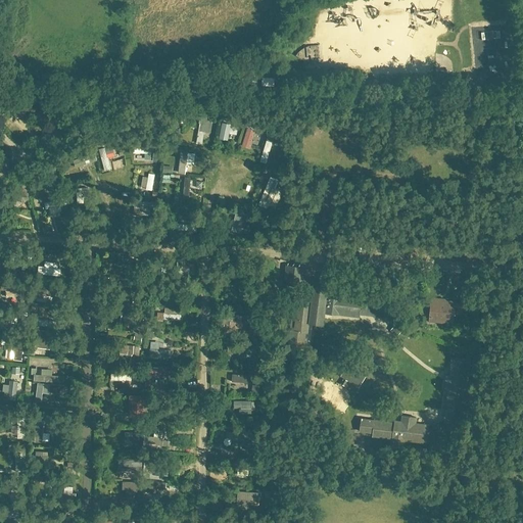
[(285,284),(302,285),(303,266),(286,266),(285,284)]
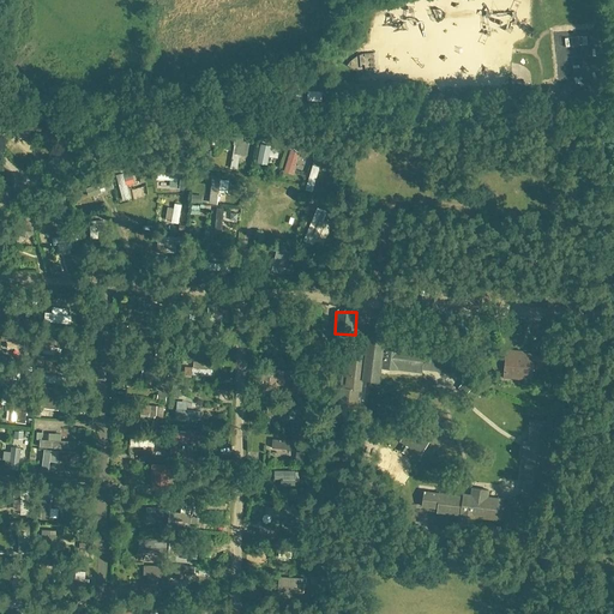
[(377,385),(379,371),(417,377),(419,369),(444,373),(447,351),(417,348),(417,351),(383,347),(385,336),(365,332),(356,381),(377,385)]
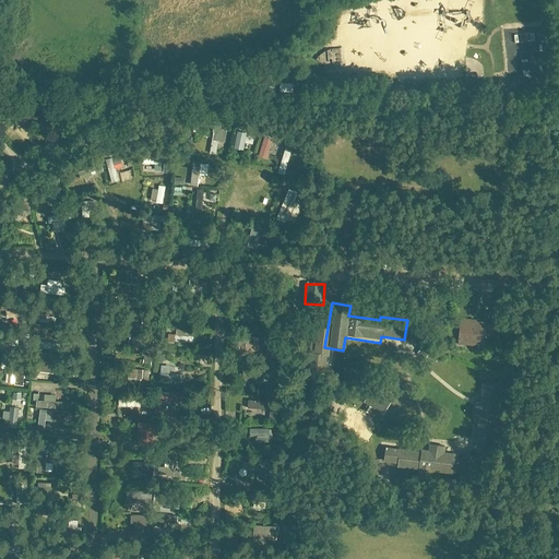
[(488,335),(494,336),(496,314),(486,313),(485,321),(460,318),(456,345),(487,347),(488,335)]
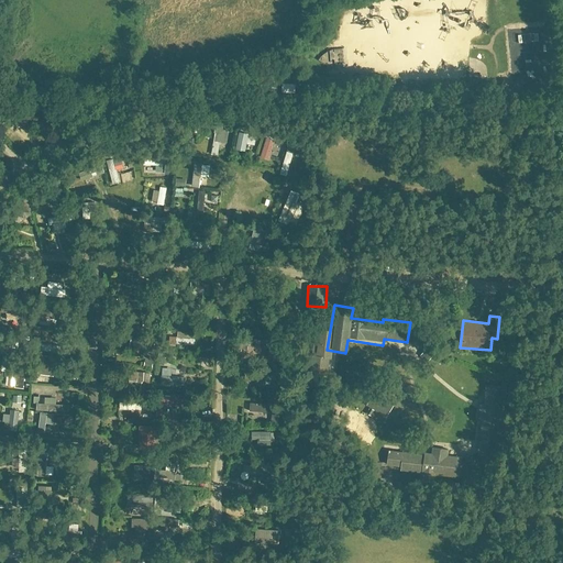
[(499,486),(507,389),(483,387),(481,407),(476,407),(474,423),(479,423),(476,459),(448,456),(449,451),(431,449),(430,454),(389,450),(387,474),(475,482),(474,484),(499,486)]
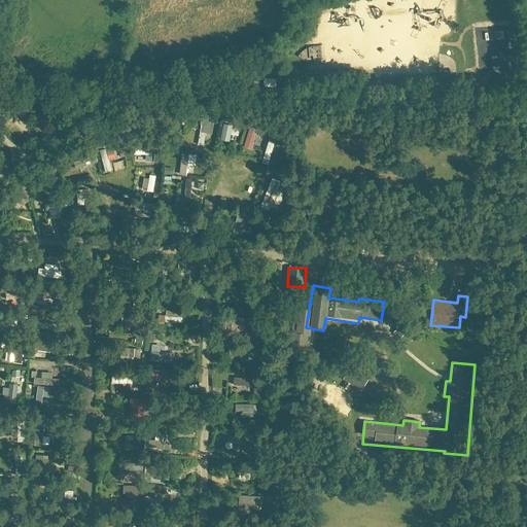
[(350,370),(343,380),(362,392),(369,381),(350,370)]
